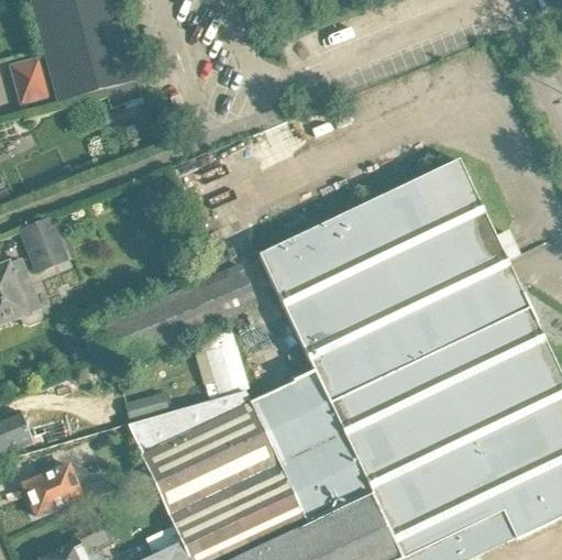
[(30,0),(57,100),(102,87),(133,79),(111,0),(30,0)]
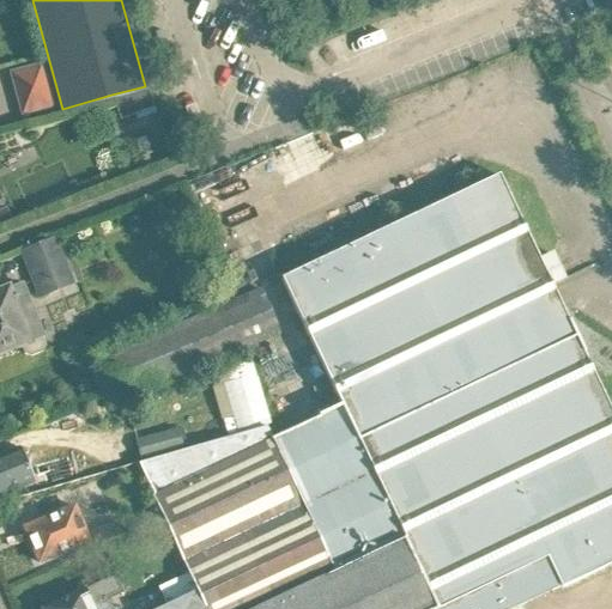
[(8,68),(19,111),(53,103),(41,60),(8,68)]
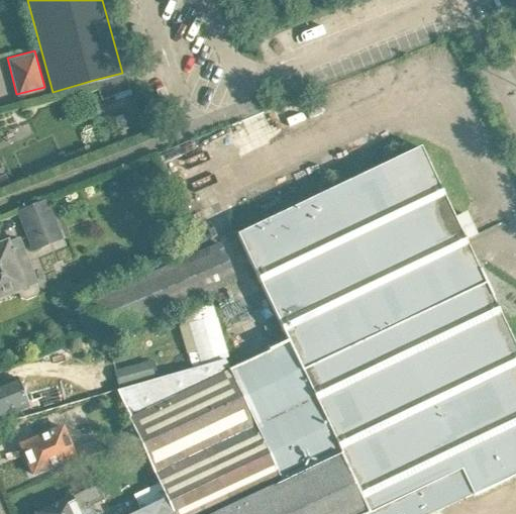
[(499,64),(506,61),(504,55),(496,58),(499,64)]
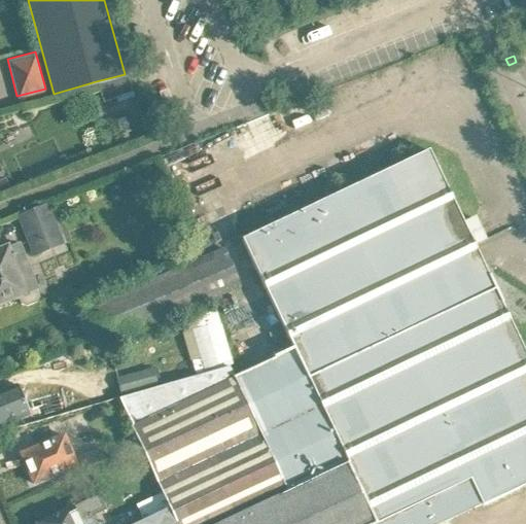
[(127,73),(125,74),(96,81),(102,99),(131,89),(127,73)]
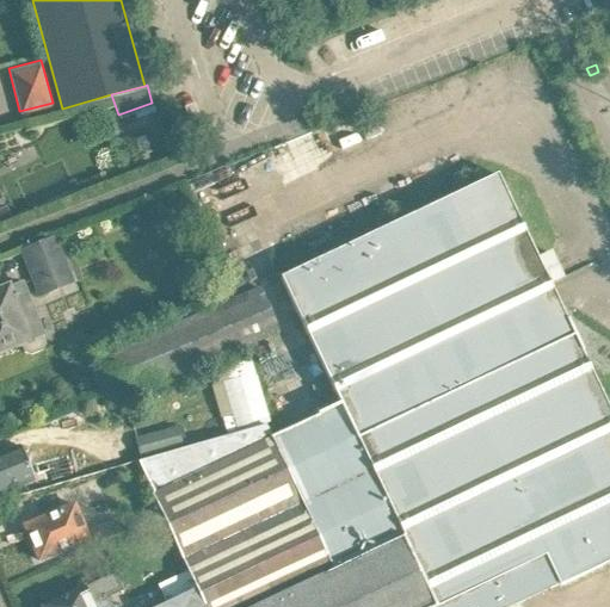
[(503,606),(556,582),(558,583),(609,557),(609,413),(579,348),(580,348),(566,316),(565,317),(510,202),(495,172),(278,276),(339,401),(270,434),(264,422),(139,458),(164,514),(188,568),(156,583),(165,600),(149,606),(503,606)]
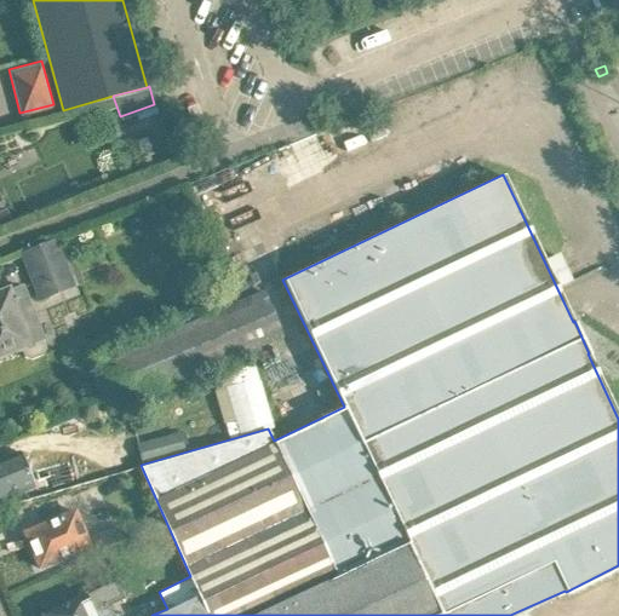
[(51,275),(67,269),(55,239),(19,252),(38,298),(57,291),(51,275)]
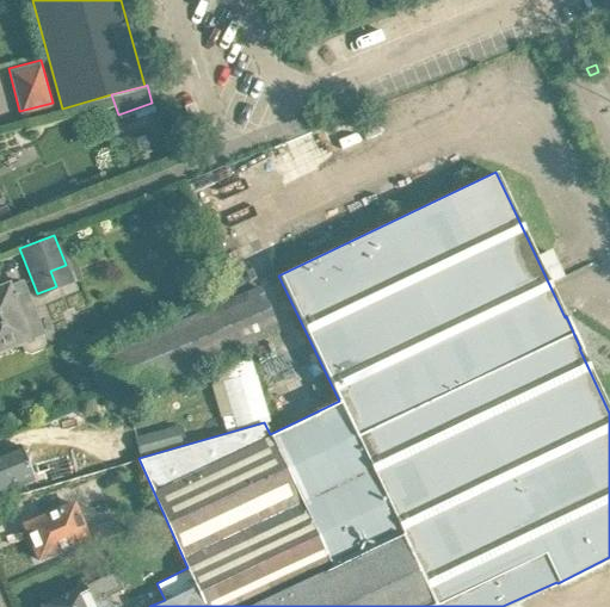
[(0,347),(6,345),(7,348),(20,344),(23,348),(30,351),(42,346),(44,340),(41,330),(42,330),(32,308),(19,314),(13,301),(28,296),(20,279),(0,287),(0,347)]
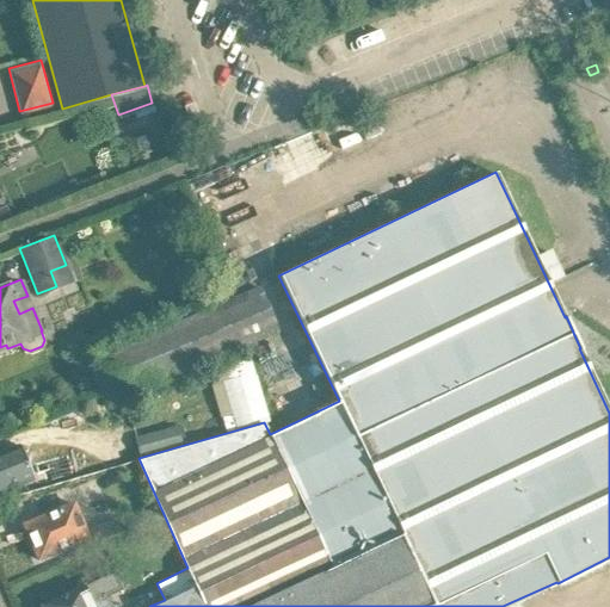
[(177,422),(134,434),(141,456),(184,444),(177,422)]
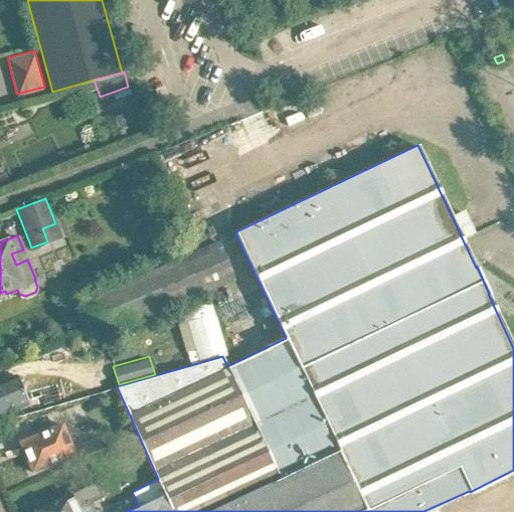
[(16,373),(0,380),(0,414),(13,409),(28,403),(32,405),(56,400),(51,365),(16,374),(16,373)]
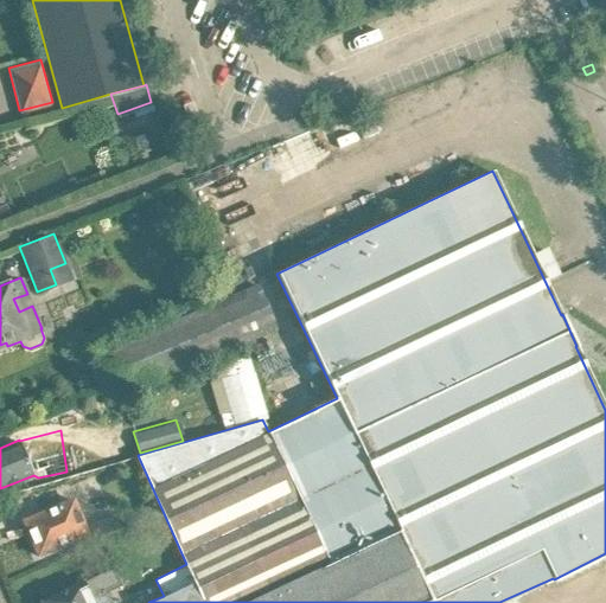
[(71,488),(89,518),(112,505),(94,475),(71,488)]
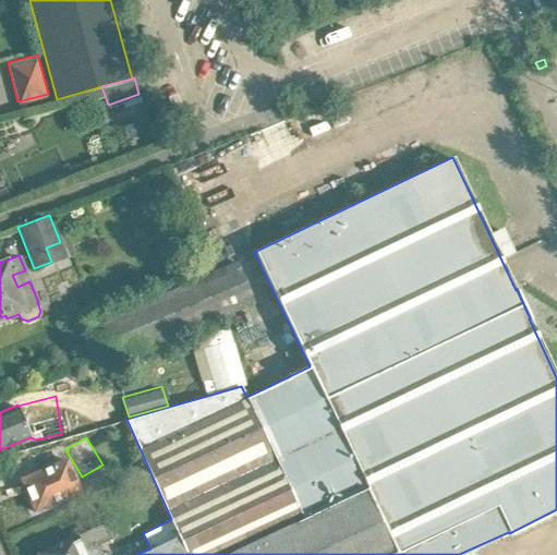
[(32,481),(24,484),(34,508),(79,489),(65,459),(29,474),(32,481)]
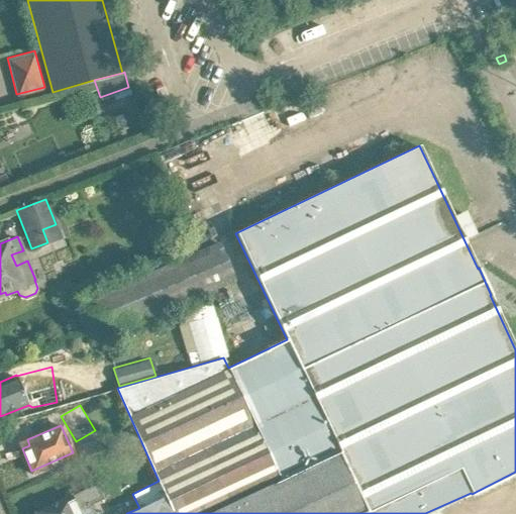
[(34,513),(86,513),(94,510),(90,502),(103,496),(96,483),(71,495),(71,494),(33,511),(34,513)]
